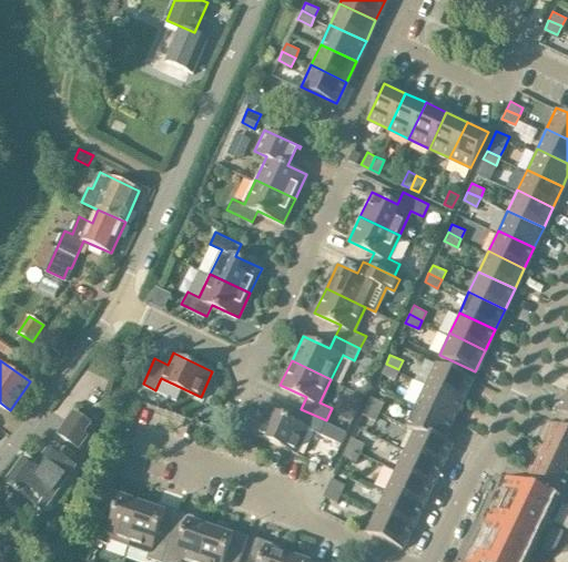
[(426,381),(463,398),(472,378),(436,360),(426,381)]
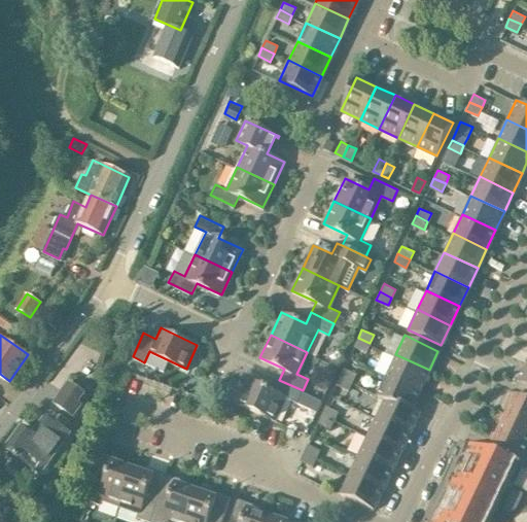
[(370,343),(358,338),(354,345),(366,351),(370,343)]
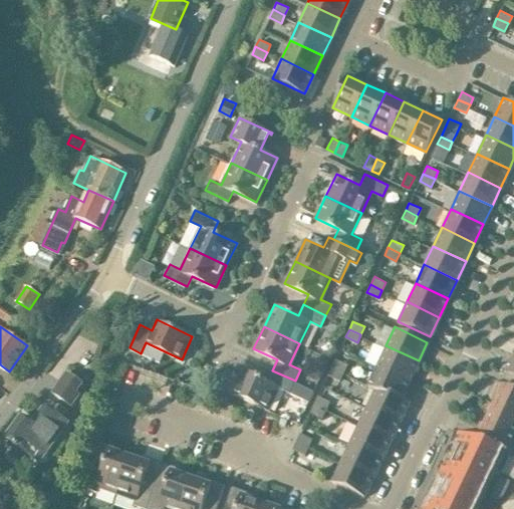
[(377,363),(410,379),(419,360),(386,345),(377,363)]
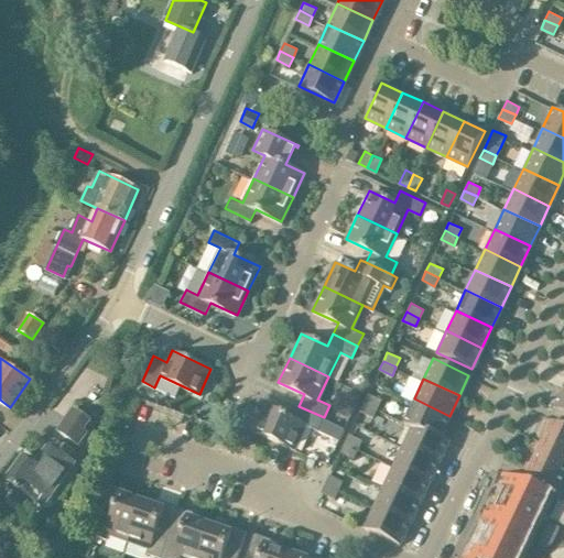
[(377,407),(381,398),(368,393),(364,401),(377,407)]
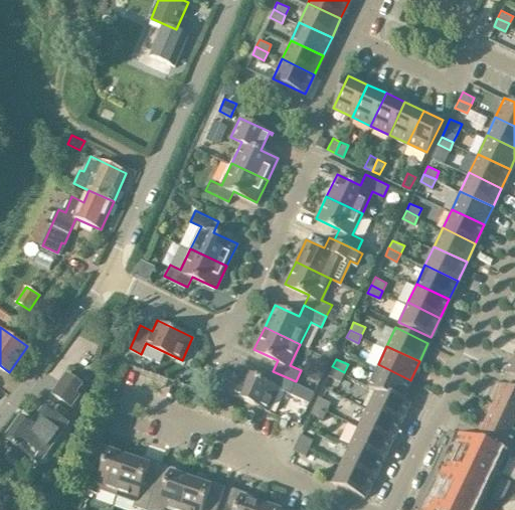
[(410,380),(378,364),(368,385),(376,388),(376,387),(401,399),(401,398),(410,380)]
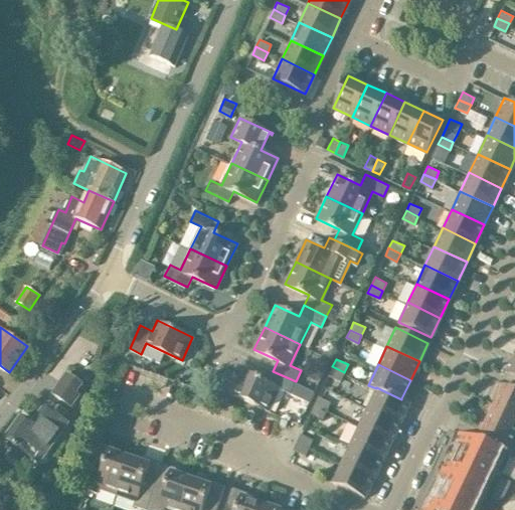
[(344,372),(332,366),(329,374),(340,380),(344,372)]
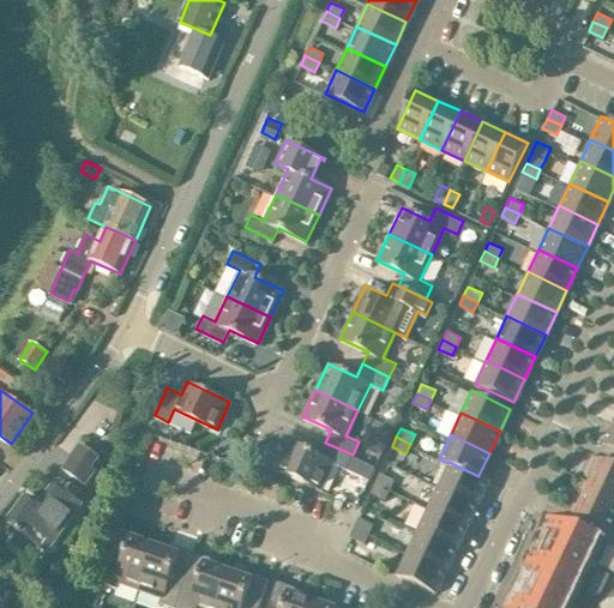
[(319,455),(290,441),(278,468),(320,488),(333,462),(345,468),(353,455),(325,443),(319,455)]
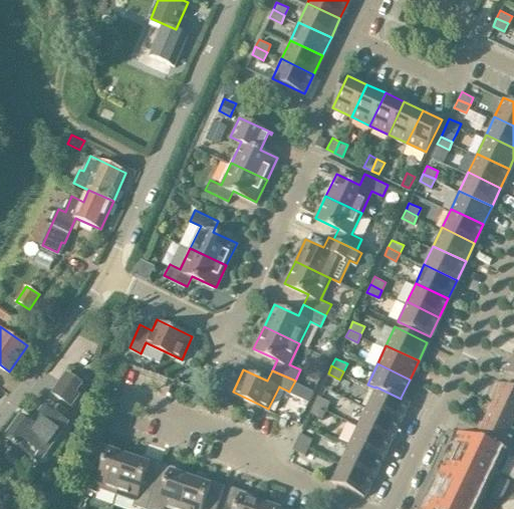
[(52,391),(71,405),(79,394),(73,390),(79,382),(81,384),(82,383),(66,370),(52,391)]
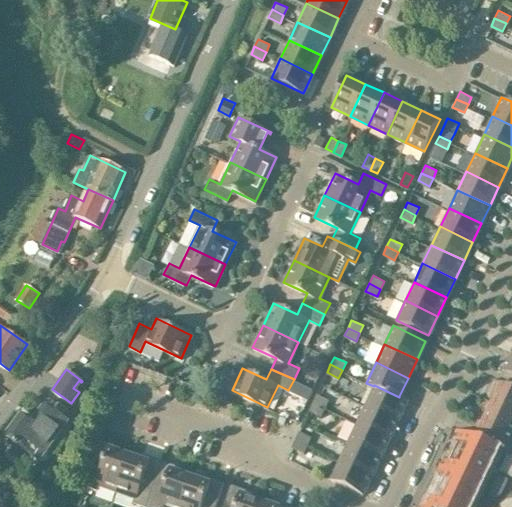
[(302,374),(298,381),(309,387),(313,379),(302,374)]
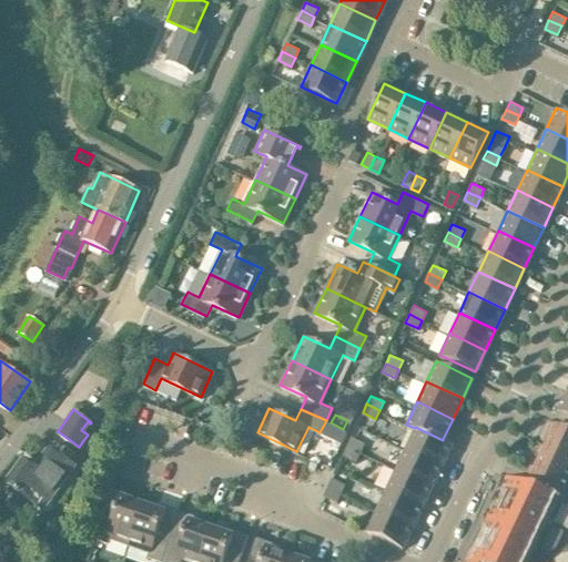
[(567,427),(555,421),(545,442),(567,453),(567,427)]
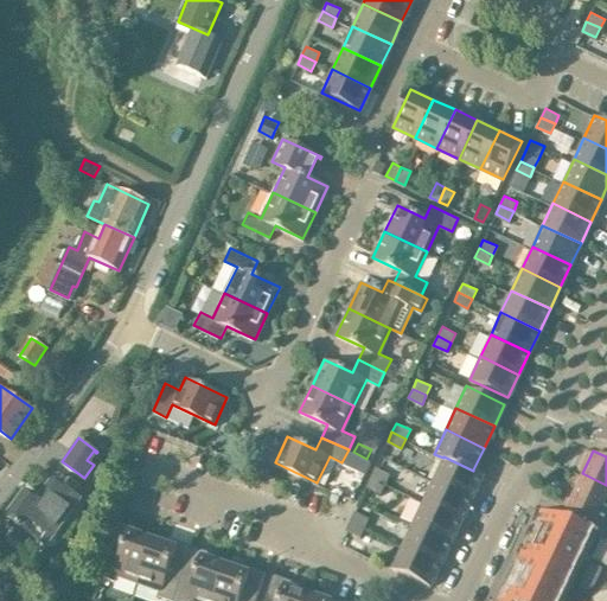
[(473,470),(473,471),(443,456),(443,458),(433,479),(472,497),(483,473),(473,470)]
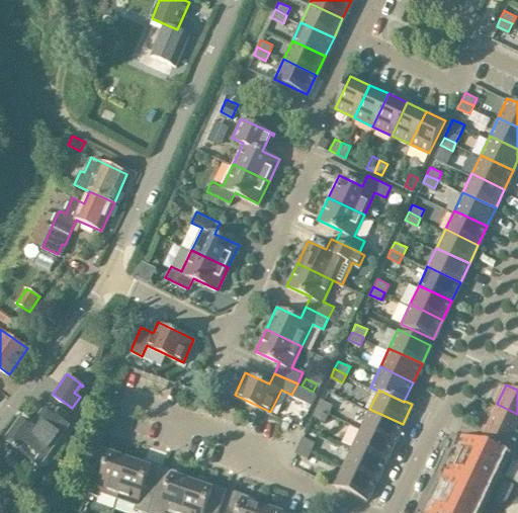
[(329,412),(332,404),(321,399),(317,406),(329,412)]
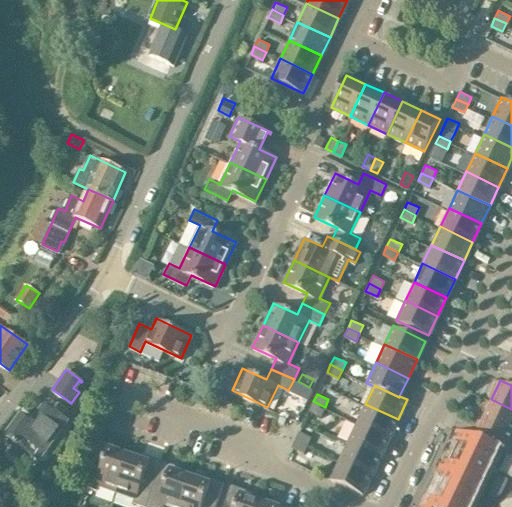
[(511,409),(491,399),(482,418),(511,431),(511,409)]
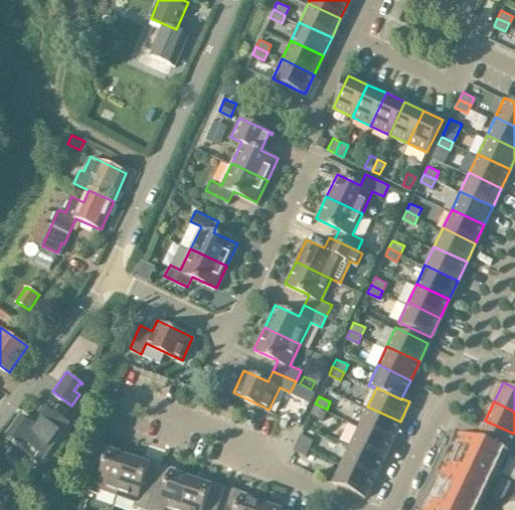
[(327,409),(315,403),(311,411),(323,416),(327,409)]
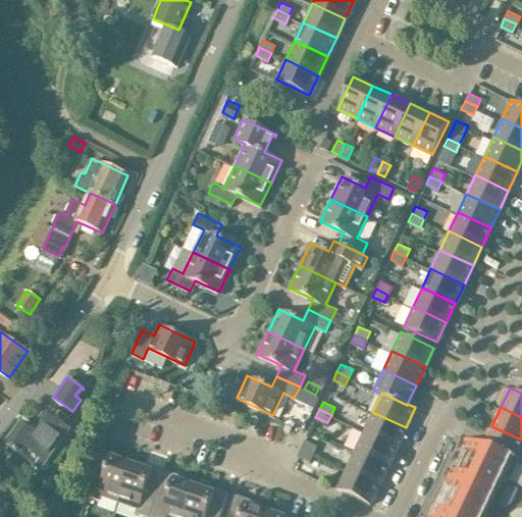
[(5,443),(14,449),(12,451),(19,455),(20,454),(33,462),(38,455),(45,461),(69,428),(45,411),(32,428),(20,420),(5,443)]
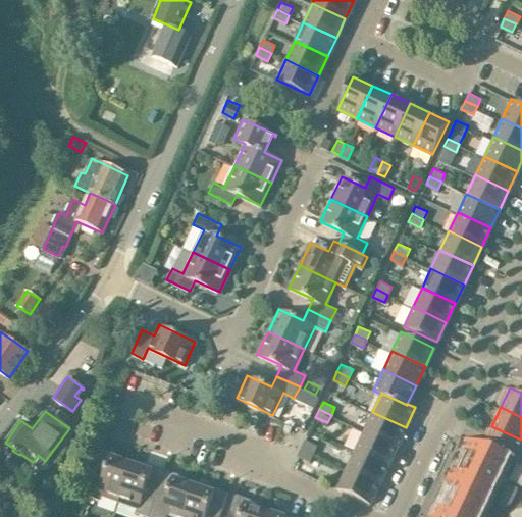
[(406,427),(372,412),(364,430),(397,446),(406,427)]
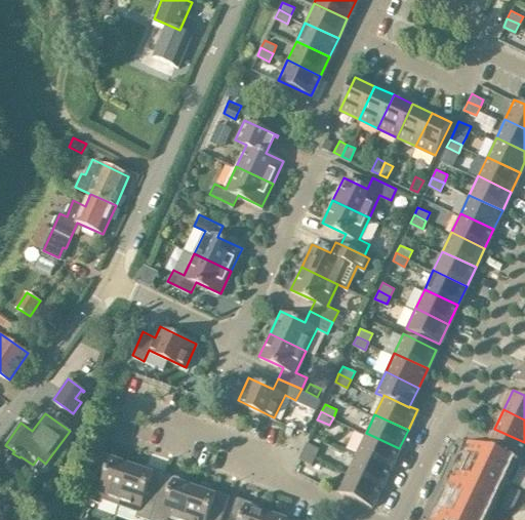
[(524,442),(494,429),(486,446),(485,447),(511,460),(511,461),(518,464),(524,448),(524,442)]
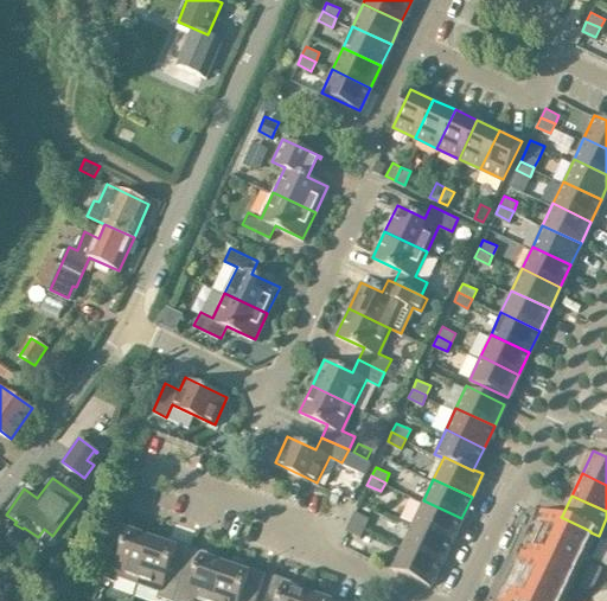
[(461,518),(423,500),(413,522),(451,541),(461,518)]
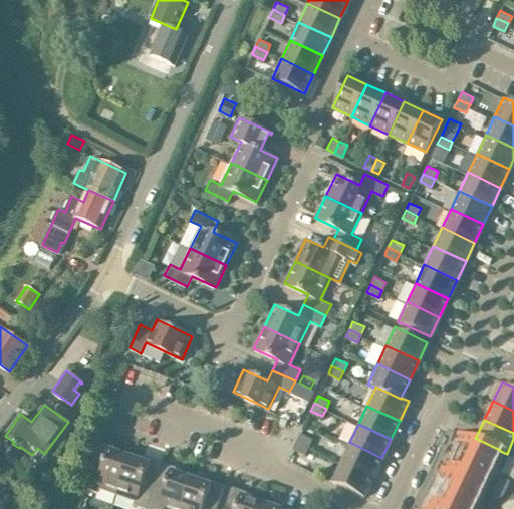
[(476,437),(458,428),(456,432),(461,435),(447,465),(441,463),(438,470),(443,473),(426,508),(472,508),(500,451),(500,450),(475,438),(476,437)]
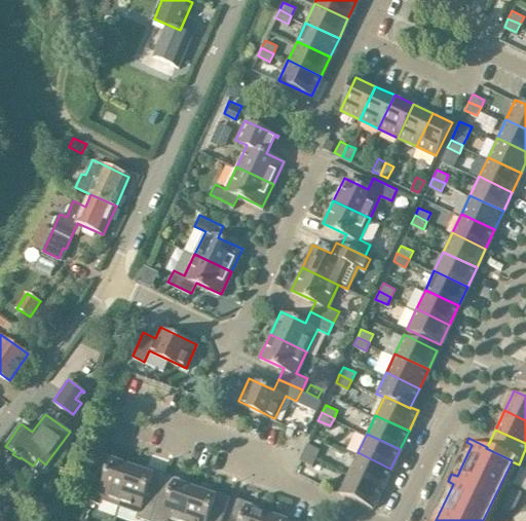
[(315,456),(320,448),(307,442),(303,450),(315,456)]
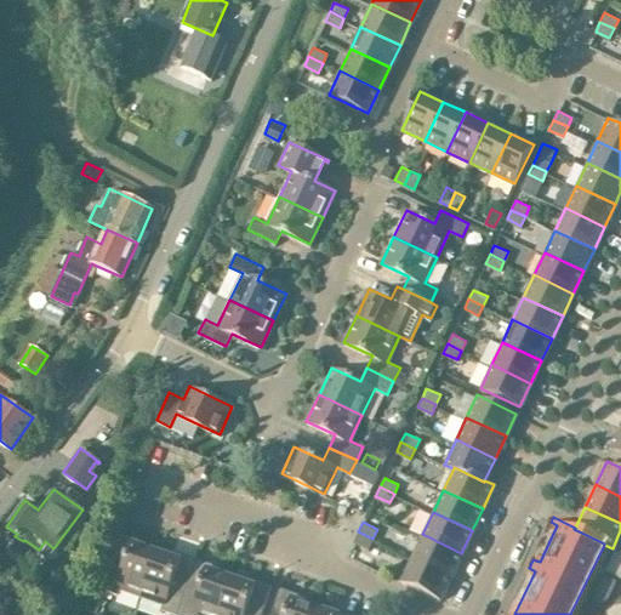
[(137,537),(121,531),(102,588),(118,593),(119,588),(141,596),(157,551),(135,542),(137,537)]
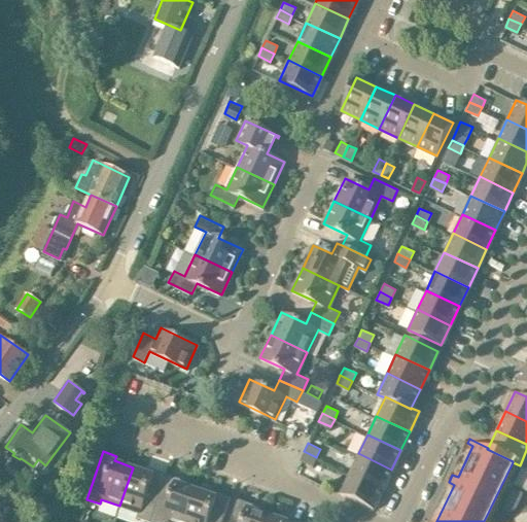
[(316,457),(304,451),(301,459),(312,464),(316,457)]
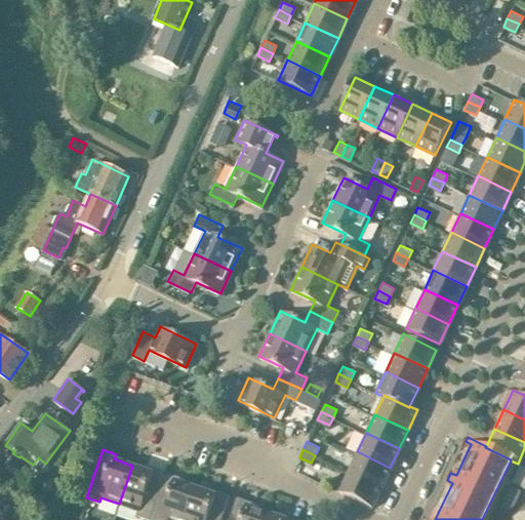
[(390,468),(357,451),(348,471),(381,486),(390,468)]
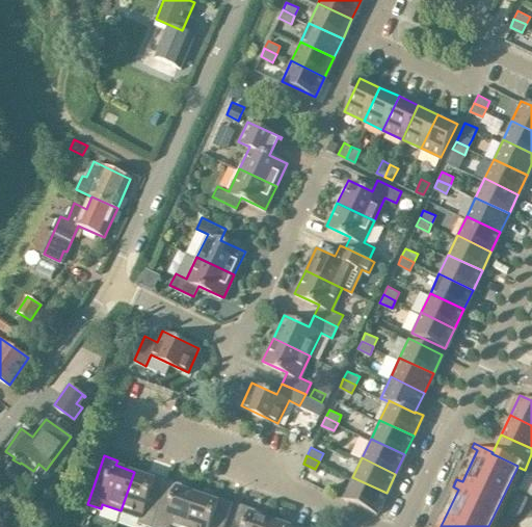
[(531,472),(527,470),(519,488),(531,494),(531,472)]
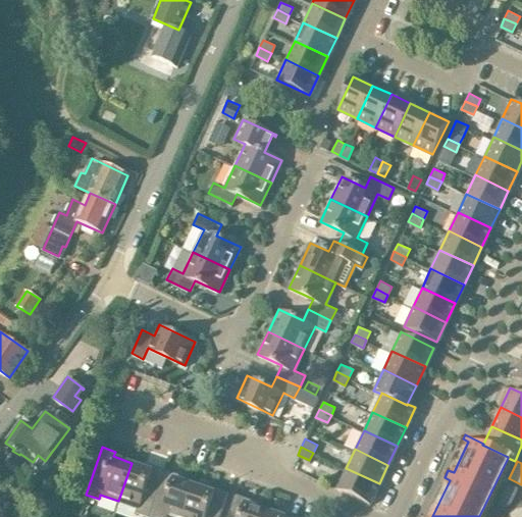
[(151,469),(132,463),(118,501),(138,507),(136,512),(149,516),(165,469),(153,464),(151,469)]
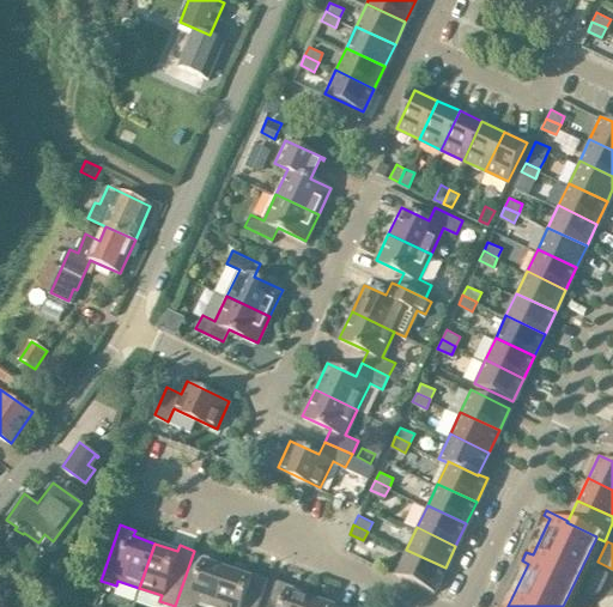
[(445,568),(406,550),(395,572),(434,592),(445,568)]
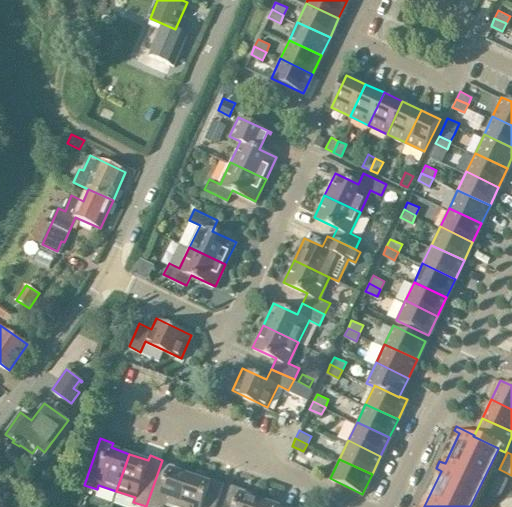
[(174,464),(162,460),(146,506),(147,506),(159,506),(160,506),(162,506),(179,506),(191,475),(172,468),(174,464)]
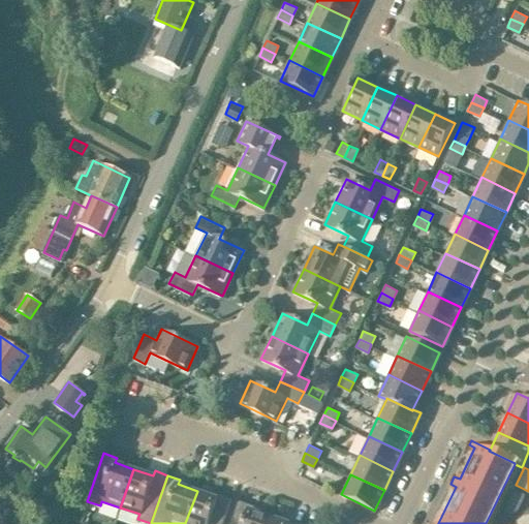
[(525,493),(514,488),(503,510),(511,514),(519,509),(525,493)]
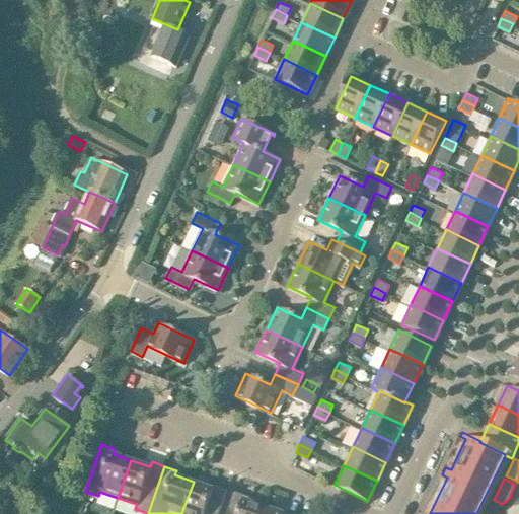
[(212,488),(194,482),(181,513),(217,513),(227,488),(214,484),(212,488)]
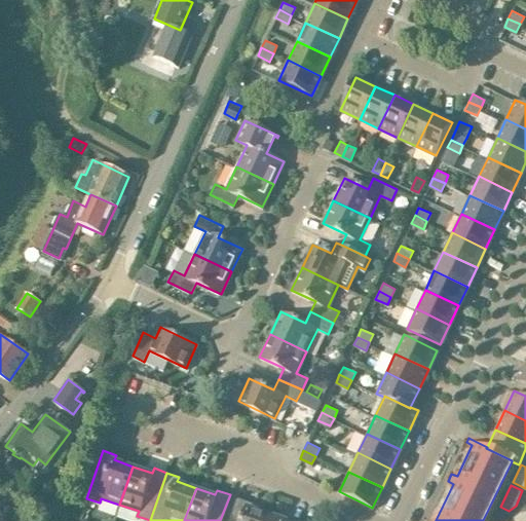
[(251,501),(237,497),(228,520),(264,520),(268,513),(249,507),(251,501)]
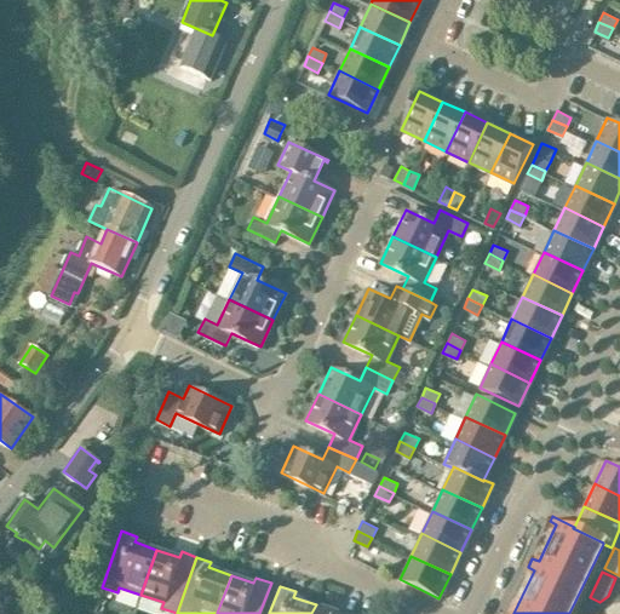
[(619,613),(619,600),(613,602),(606,608),(606,613),(619,613)]
